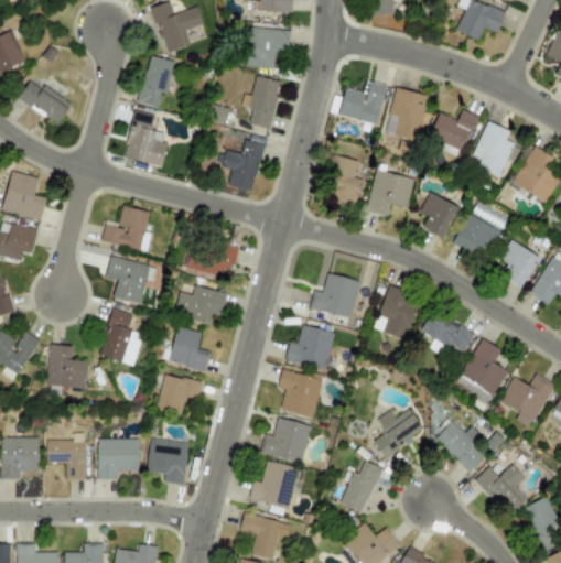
[(247,0),(257,1),(257,11),(292,11),(292,0),(247,0)]
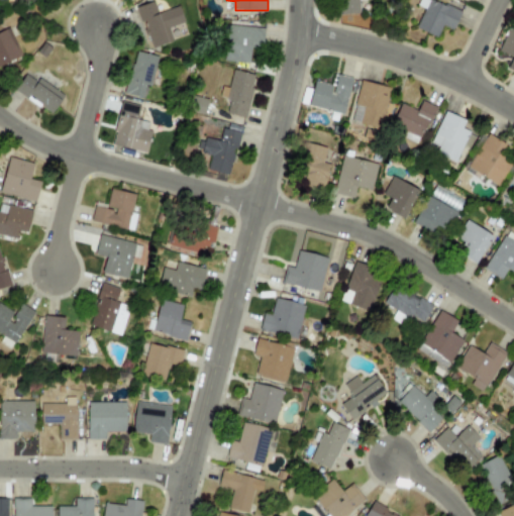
[(340,0),(341,13),(361,13),(360,0),(340,0)]
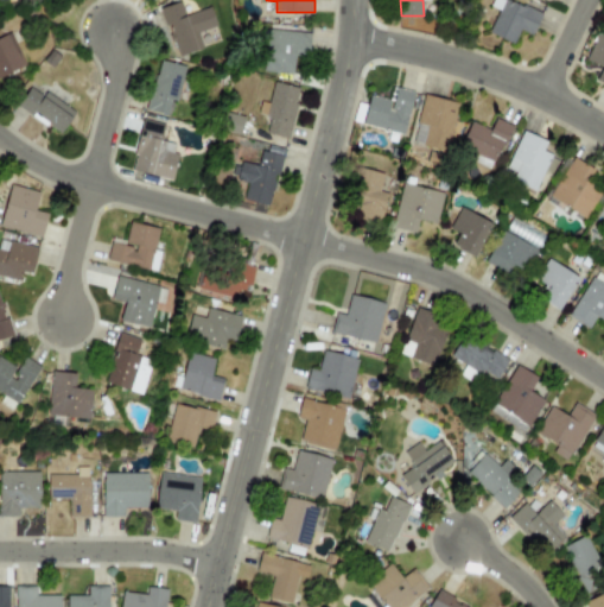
[(490,32),(515,43),(522,29),(534,35),(544,14),(512,0),(495,0),(493,5),(501,10),(490,32)]
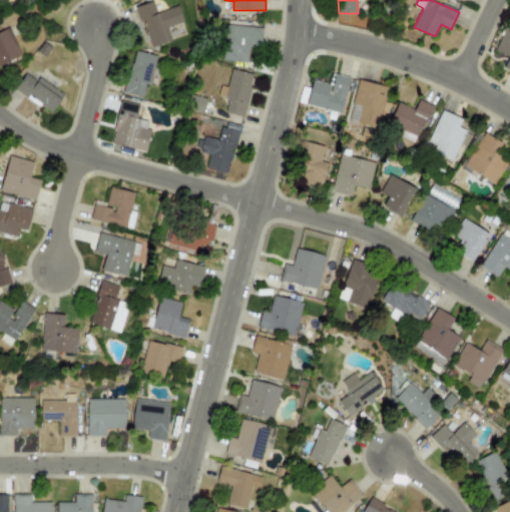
[(136,6),(149,47),(173,40),(169,26),(184,22),(179,5),(157,12),(154,1),(136,6)]
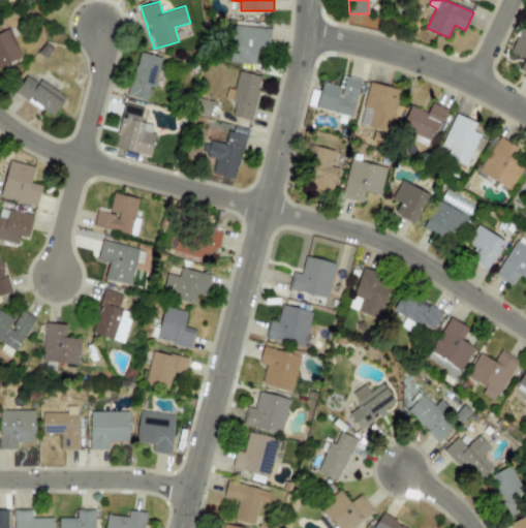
[(235,26),(235,25),(273,29),(271,50),(259,49),(257,64),(231,62),(234,36),(225,36),(226,26),(235,26)]
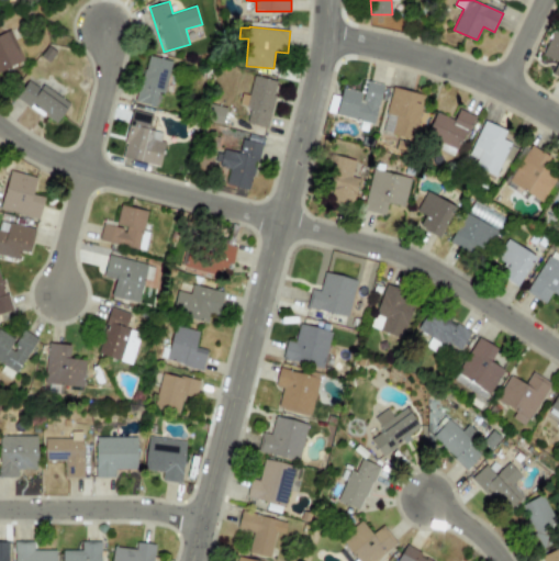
[(0,35),(10,31),(24,58),(0,71),(0,35)]
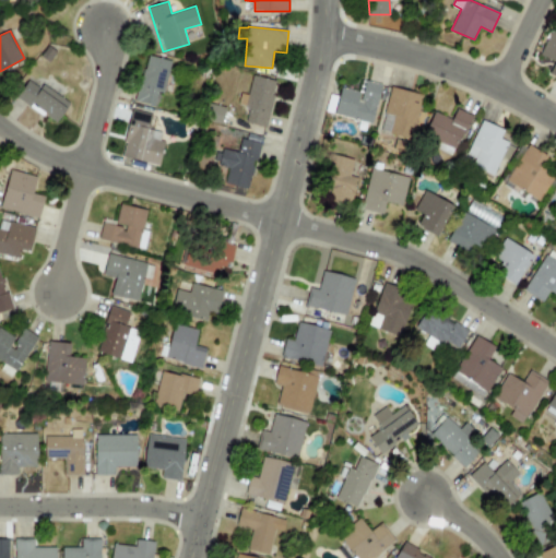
[(551,74),(555,76),(555,32),(552,31),(543,56),(555,60),(555,63),(551,74)]
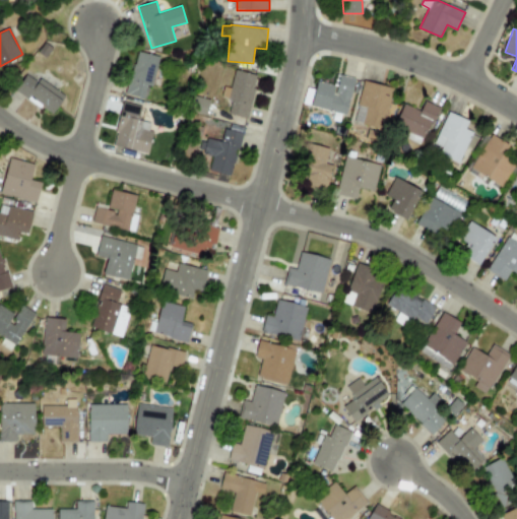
[(40,51),(47,56),(53,49),(46,43),(40,51)]
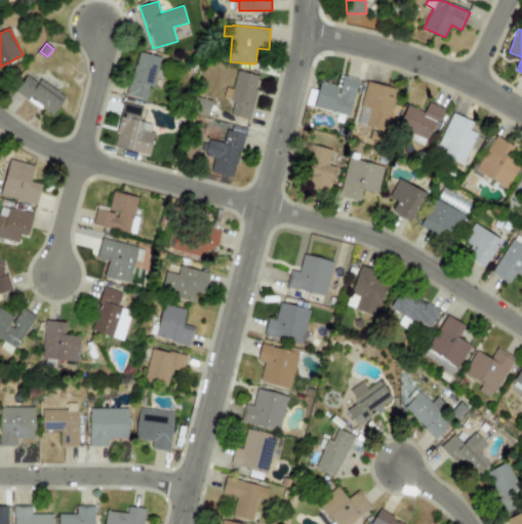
[(141,51),(162,57),(155,87),(150,86),(147,99),(127,94),(131,79),(133,79),(136,65),(137,65),(141,51)]
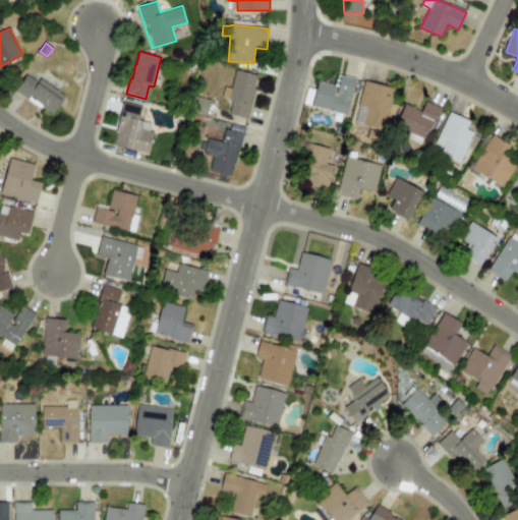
[(237,69),(259,75),(255,89),(257,90),(249,119),(231,114),(234,101),(230,100),(230,99),(224,97),(226,87),(232,89),(237,69)]
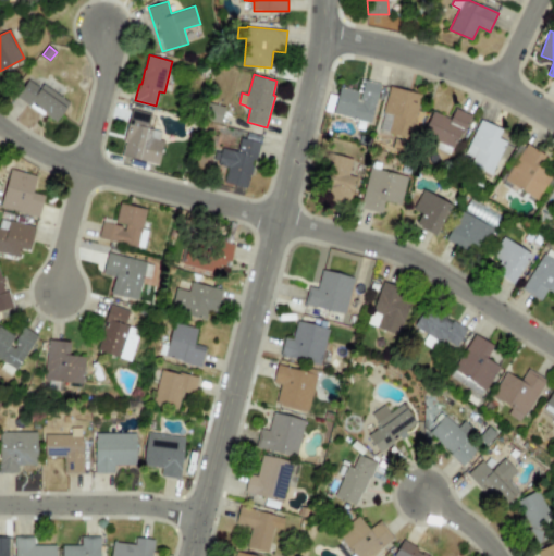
[(382,84),(365,78),(361,91),(341,86),(334,113),(372,123),(382,84)]
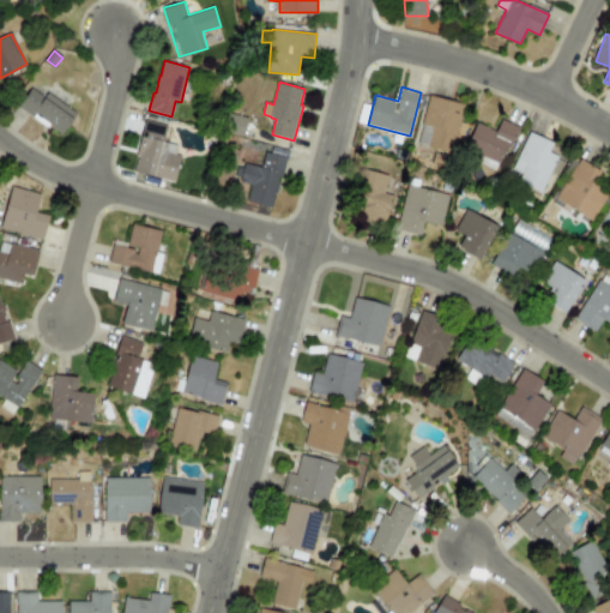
[(35,89),(46,96),(49,94),(78,113),(64,133),(34,112),(38,103),(29,97),(35,89)]
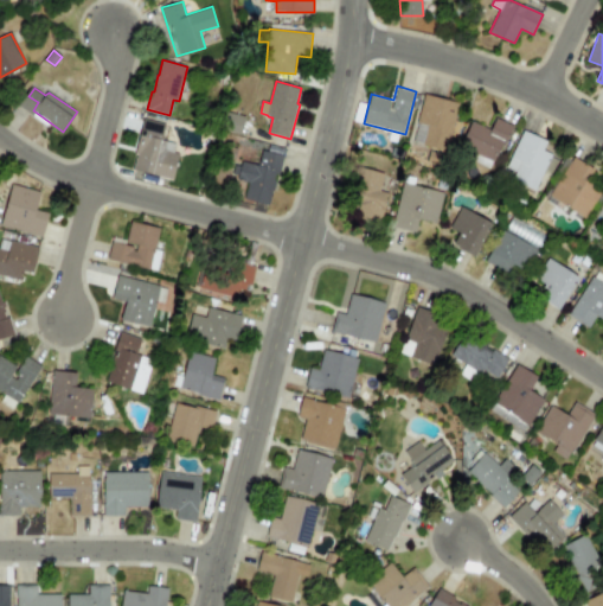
[(460,102),(425,94),(418,122),(428,123),(423,146),(449,151),(460,102)]
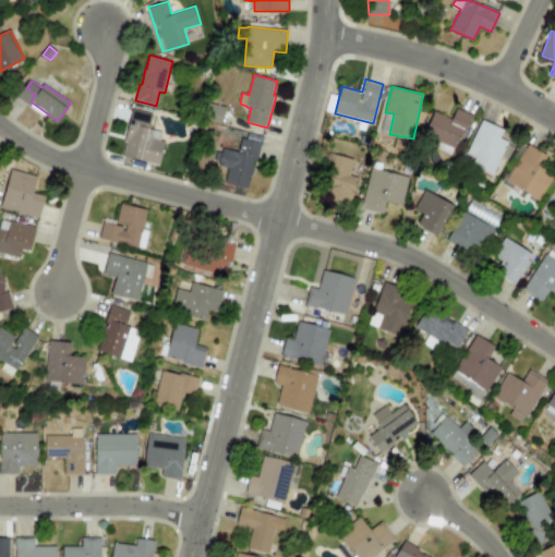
[(435,110),(424,135),(457,149),(472,114),(457,108),(453,118),(435,110)]
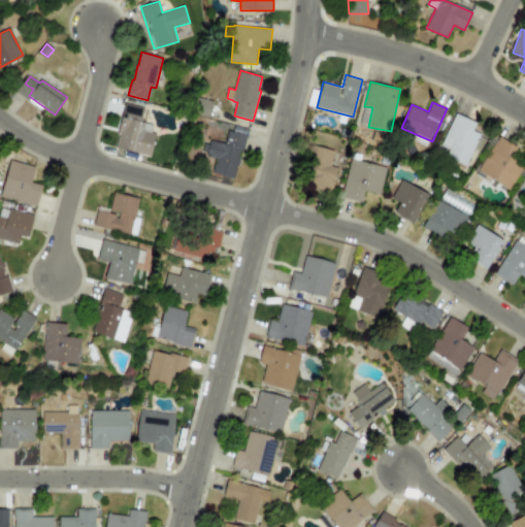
[(126,103),(145,108),(141,122),(154,125),(153,132),(157,134),(155,142),(156,142),(155,146),(154,146),(152,156),(151,157),(133,152),(132,153),(117,147),(121,134),(118,134),(126,103)]
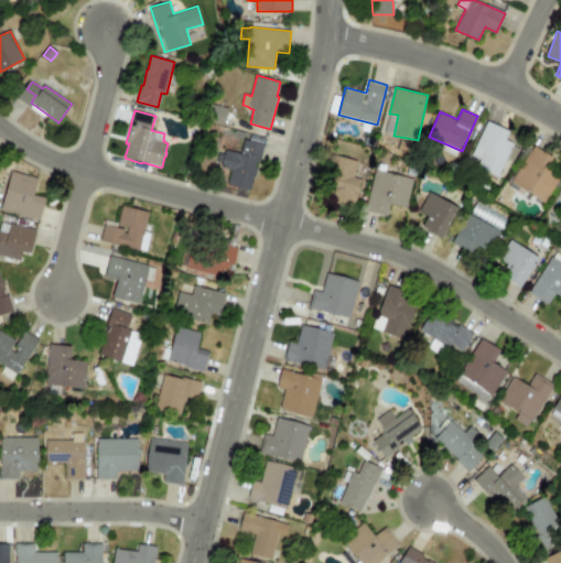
[(506,139),(509,130),(487,120),(470,161),(500,174),(515,142),(506,139)]
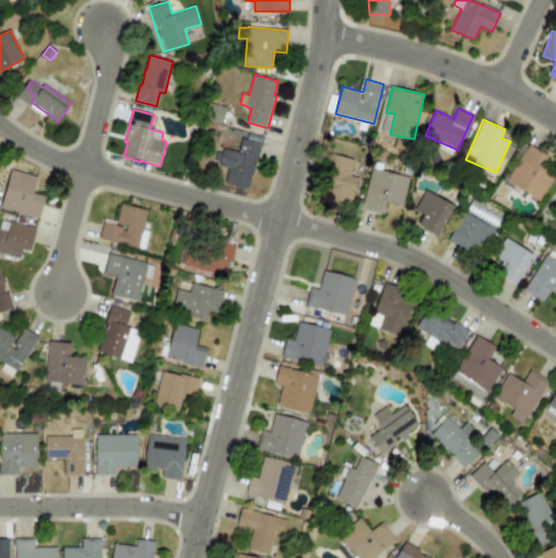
[(251,188),(261,142),(243,138),(239,151),(219,146),(215,162),(229,165),(226,182),(251,188)]
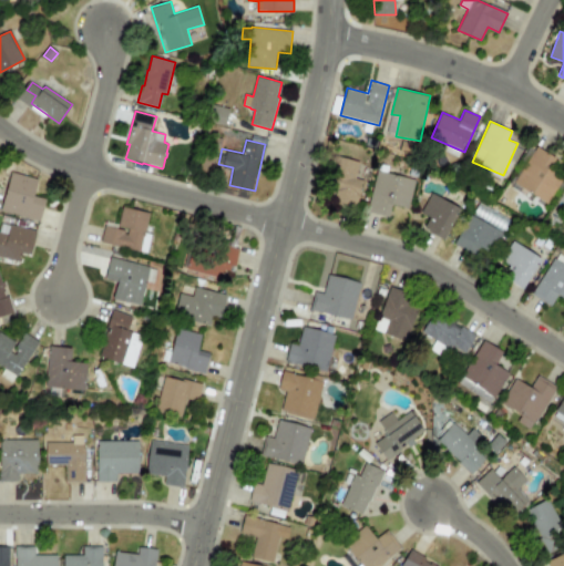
[(547,203),(563,178),(550,170),(557,158),(537,145),(514,182),(547,203)]
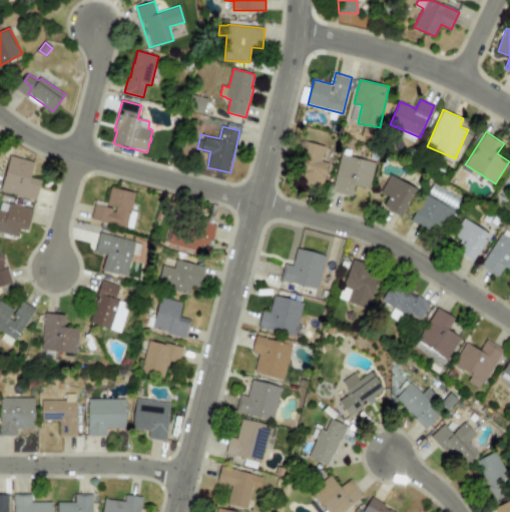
[(326,146),(311,142),(300,180),(323,187),(330,162),(322,160),(326,146)]
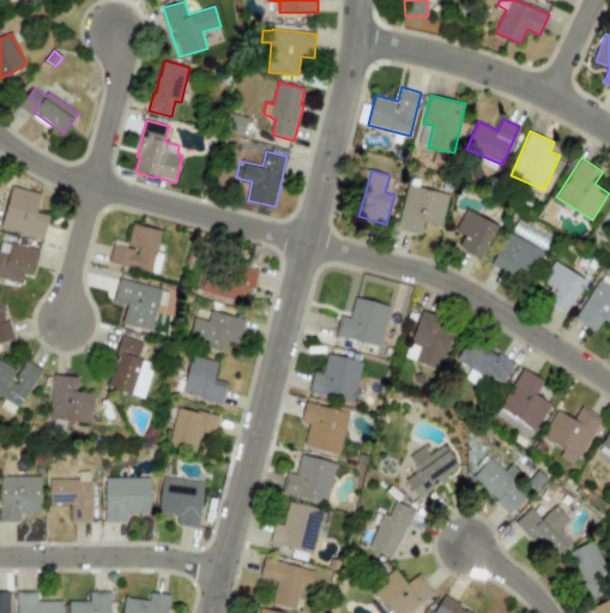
[(444,226),(451,193),(409,184),(399,229),(422,234),(424,221),(444,226)]
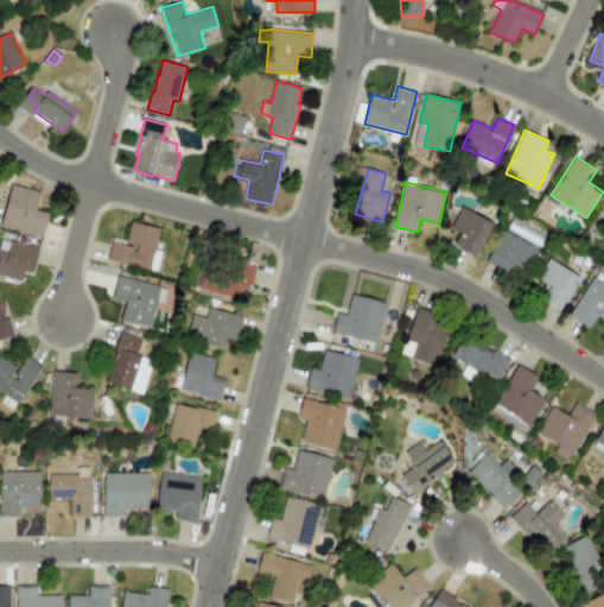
[(13,184),(42,191),(37,210),(51,214),(45,236),(2,226),(13,184)]
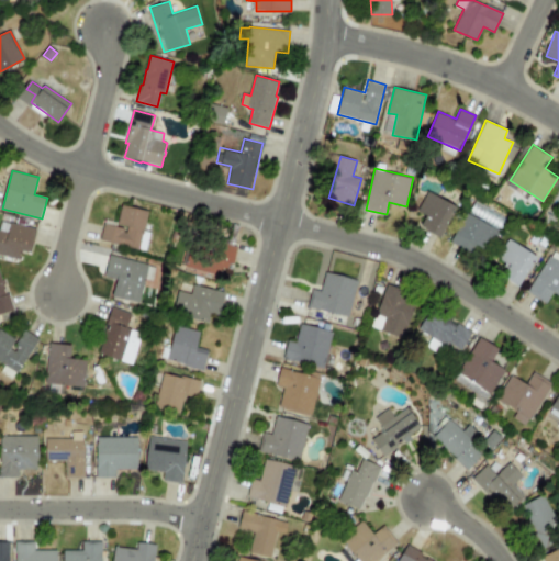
[(457,204),(427,191),(418,211),(426,214),(421,227),(443,237),(457,204)]
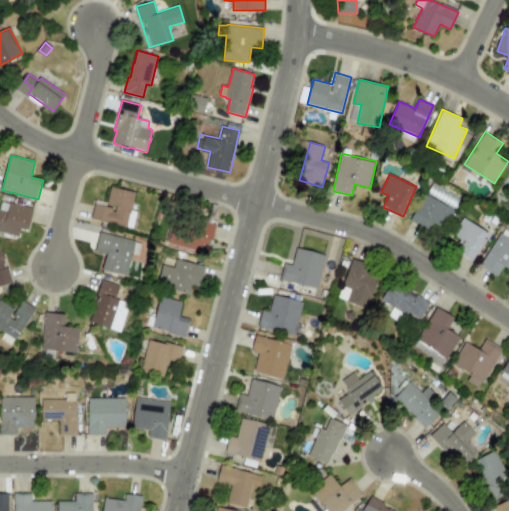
[(96,202),(114,207),(114,210),(116,211),(118,206),(108,204),(112,187),(137,193),(128,228),(92,219),(96,202)]
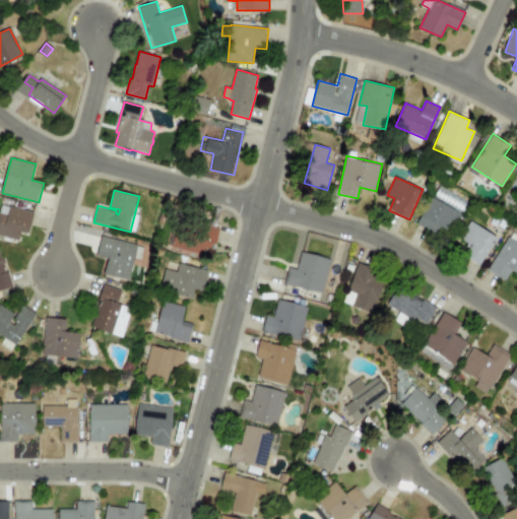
[(441,225),(454,232),(463,211),(430,197),(417,224),(437,234),(441,225)]
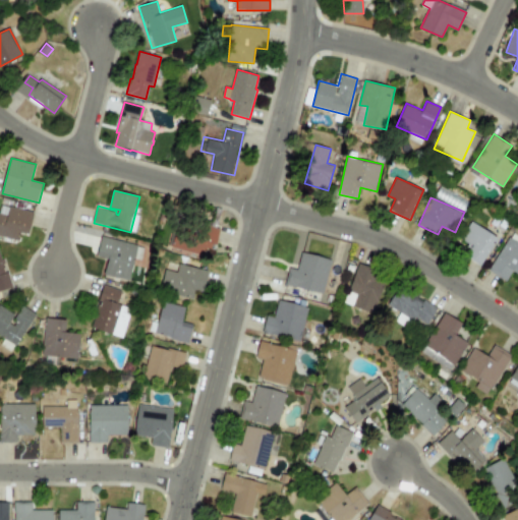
[(0,212),(7,214),(9,206),(36,212),(29,241),(0,234),(0,212)]
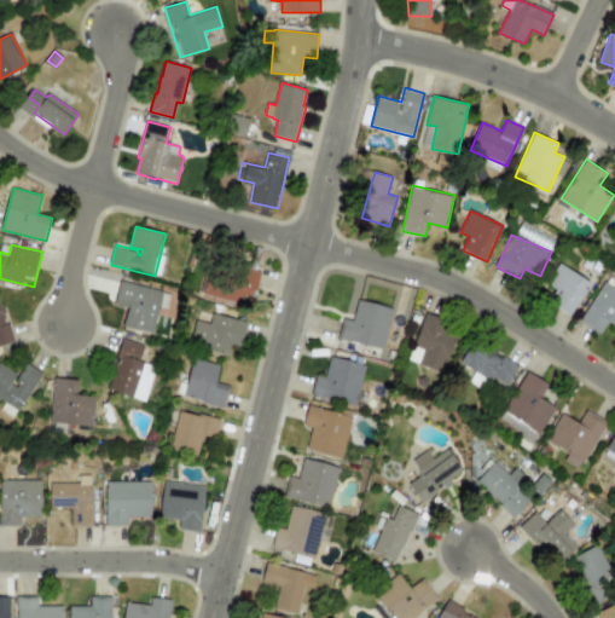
[(592,283),(561,263),(547,283),(561,292),(552,304),(570,316),(592,283)]
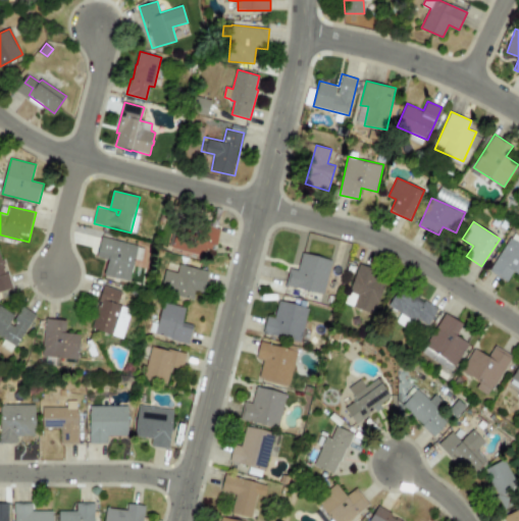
[(172,250),(214,255),(218,227),(176,222),(172,250)]
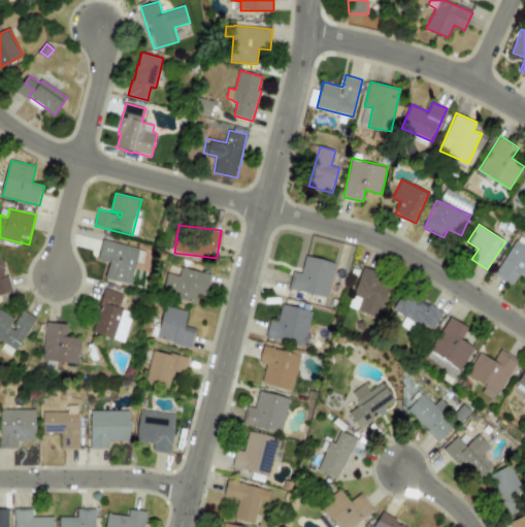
[(497,275),(515,284),(520,274),(524,276),(524,237),(518,234),(497,275)]
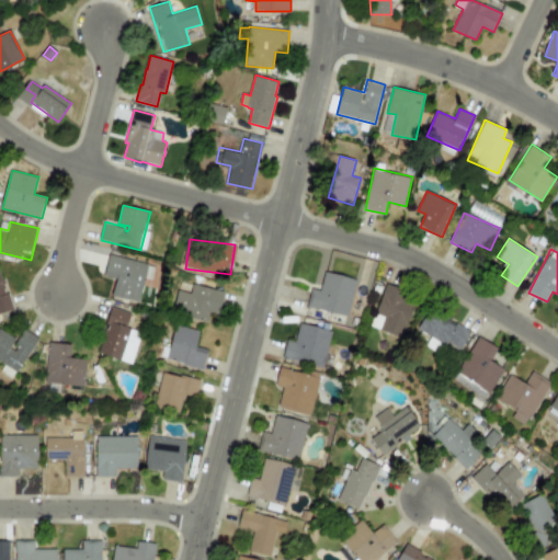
[(111,252),(105,275),(117,278),(113,294),(140,301),(150,263),(111,252)]
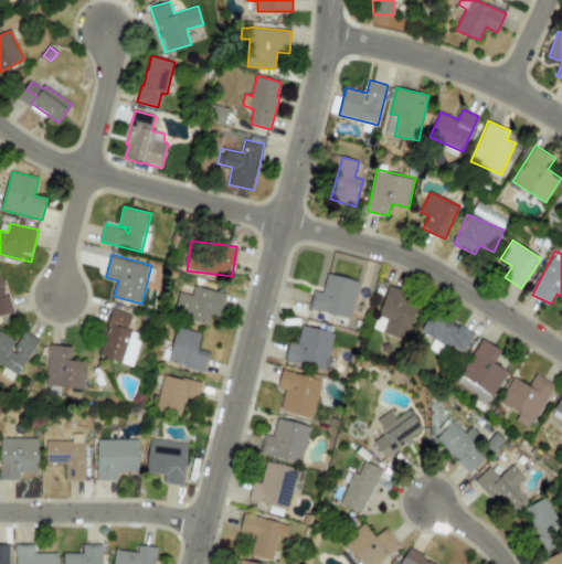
[(0,266),(17,309),(0,315),(0,266)]
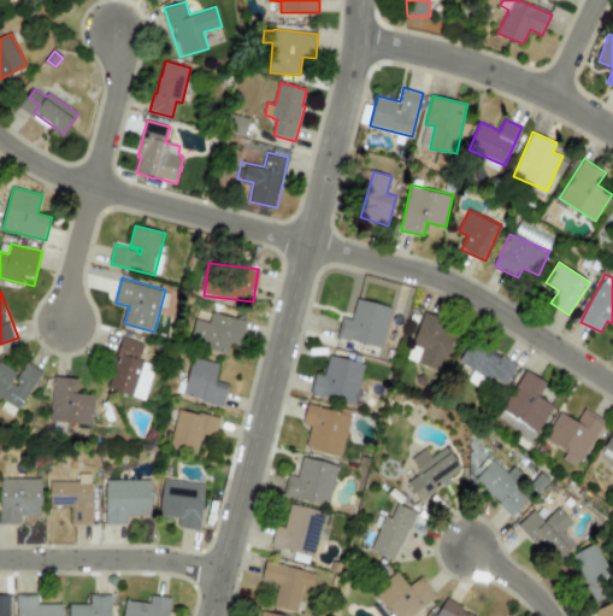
[(359,299),(395,308),(385,348),(340,338),(345,317),(354,320),(359,299)]
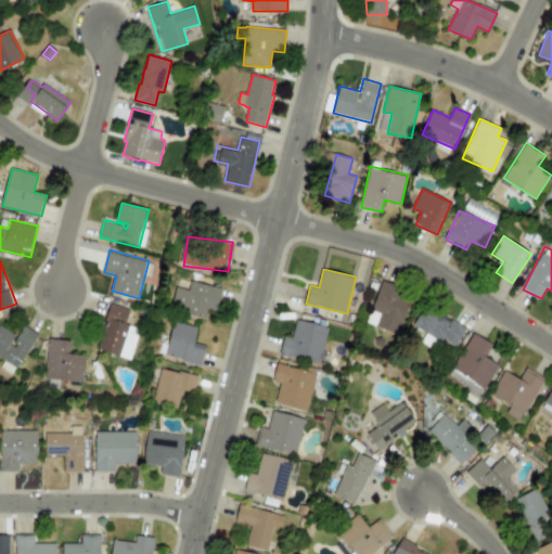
[(367,321),(399,333),(415,291),(383,279),(367,321)]
